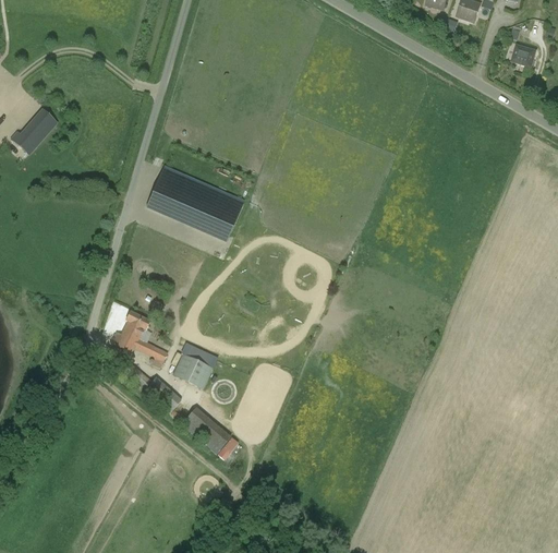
[(475,15),(481,1),(477,0),(460,0),(458,9),(475,15)]
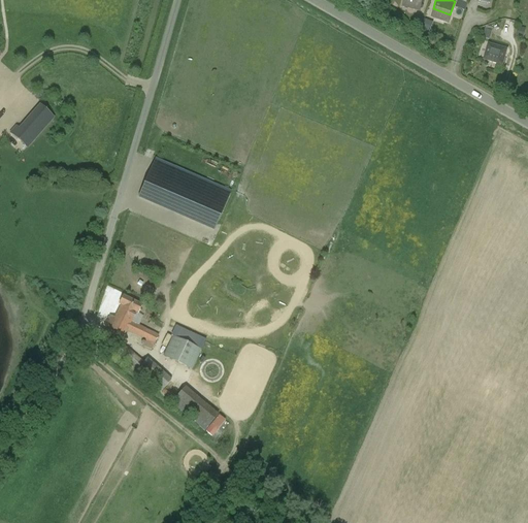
[(523,33),(524,24),(517,23),(516,32),(523,33)]
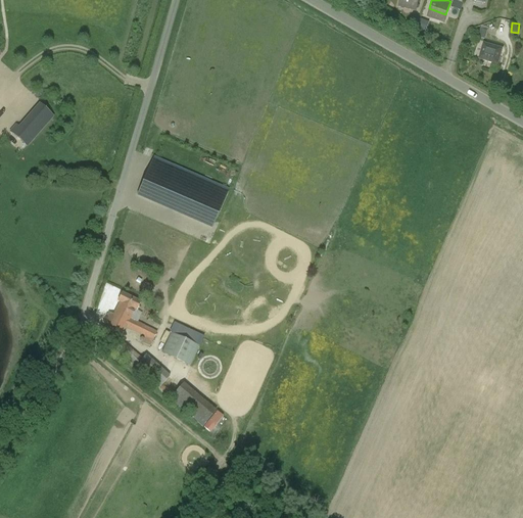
[(502,45),(484,40),(479,54),(497,59),(502,45)]
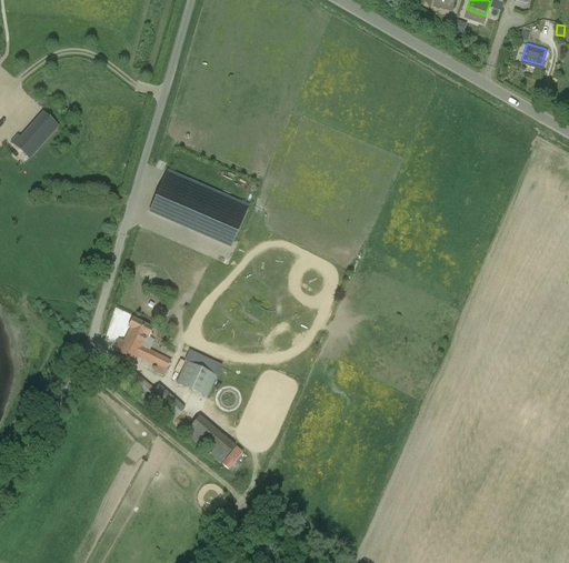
[(18,132),(12,139),(29,154),(57,121),(43,109),(21,136),(18,132)]
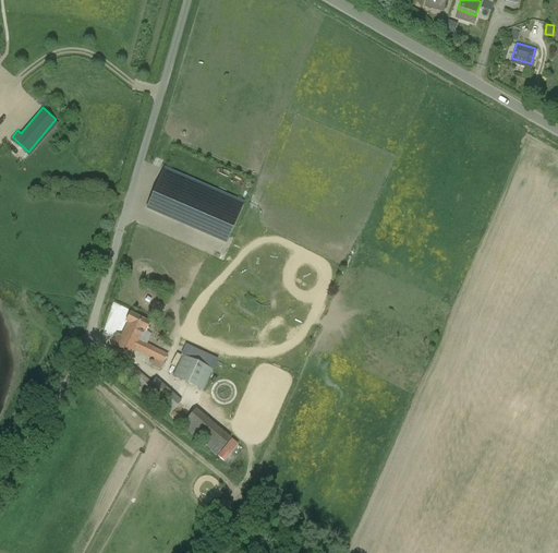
[(162,165),(145,205),(225,239),(242,199),(162,165)]
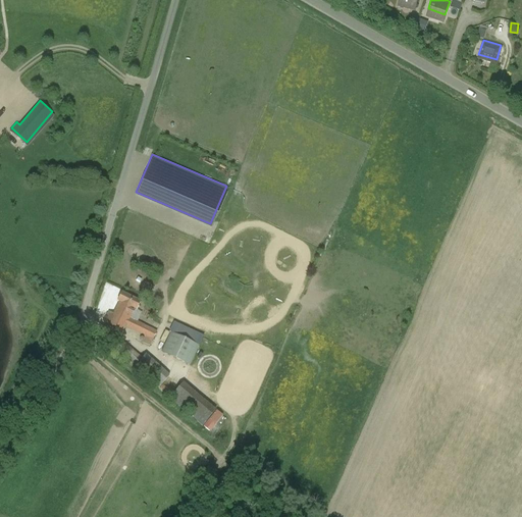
[(108,307),(103,317),(122,327),(124,323),(144,332),(141,338),(149,342),(156,326),(138,317),(132,314),(136,305),(140,297),(121,288),(117,297),(118,297),(112,309),(108,307)]
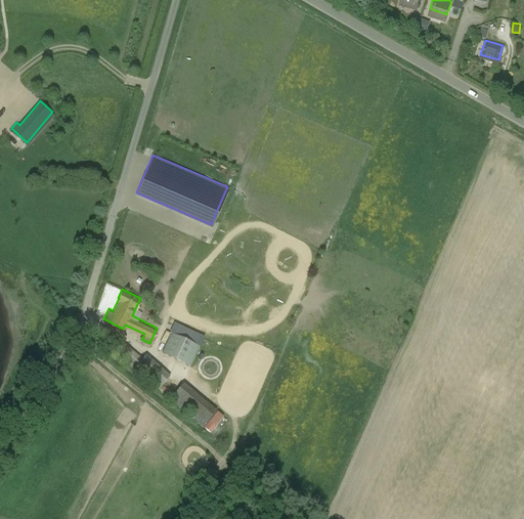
[(190,362),(199,343),(170,330),(162,349),(184,359),(190,362)]
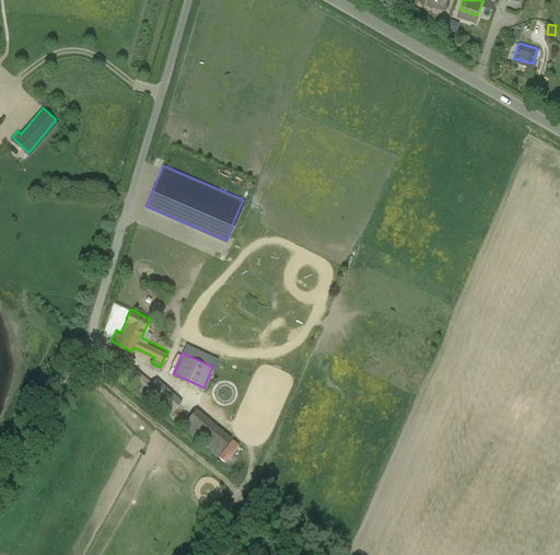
[(156,374),(151,379),(125,357),(116,369),(142,392),(146,390),(170,412),(182,397),(156,374)]
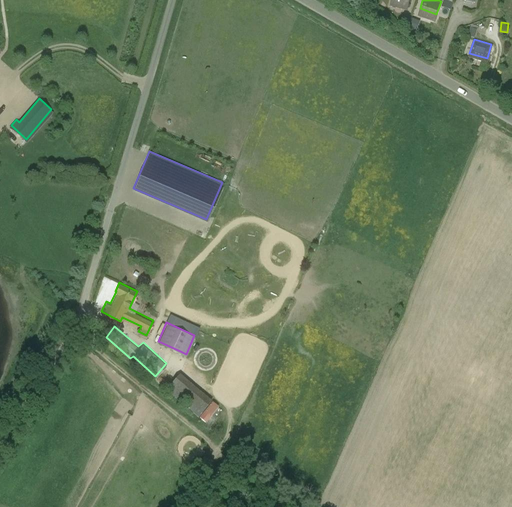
[(211,398),(179,370),(165,387),(198,414),(211,398)]
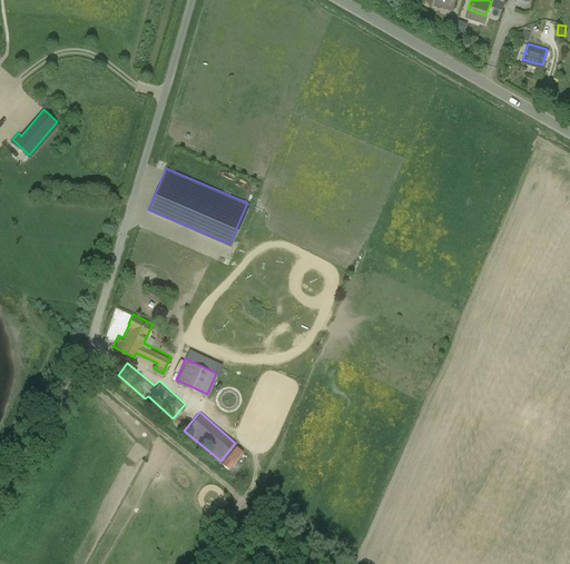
[(236,443),(222,461),(228,466),(243,448),(236,443)]
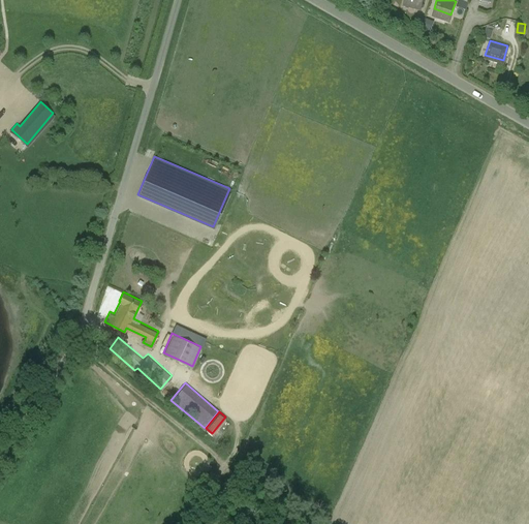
All buildings are outlined.
